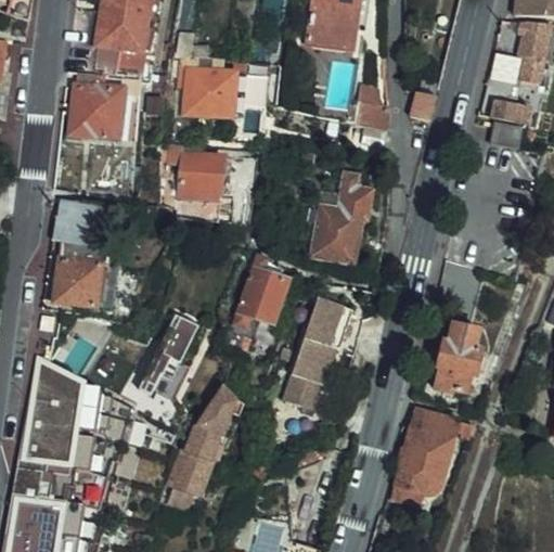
[(110,0),(97,72),(105,74),(149,78),(151,53),(146,52),(155,0),(110,0)]
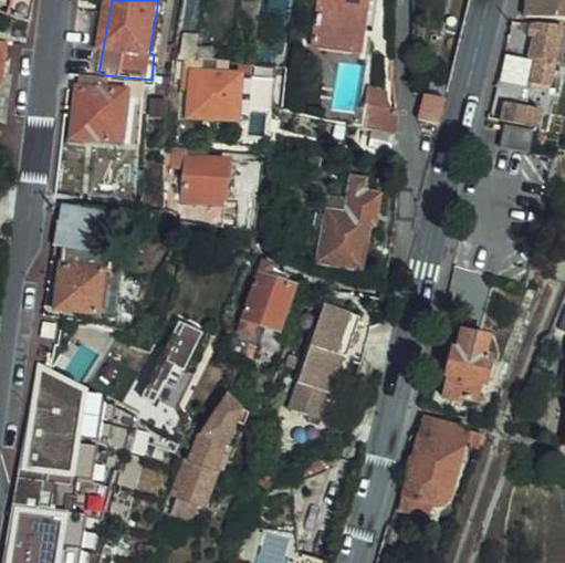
[(322,0),(314,47),(359,56),(369,0),(322,0)]
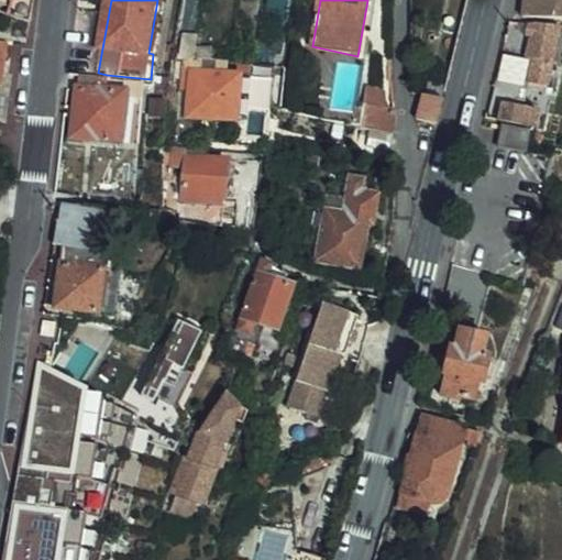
[(561,0),(524,0),(524,12),(561,13),(561,0)]
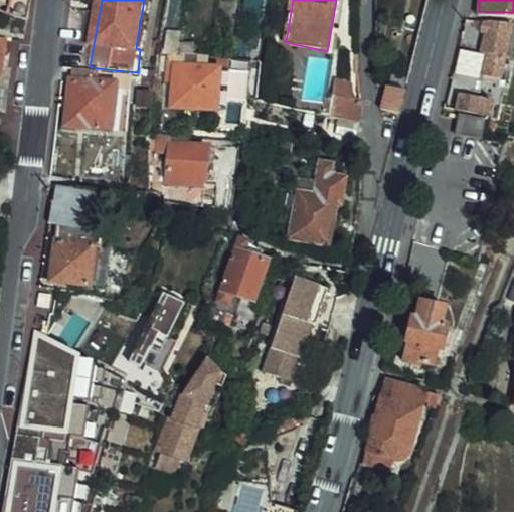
[(483,77),(500,80),(510,24),(479,19),(477,31),(483,32),(479,54),(487,55),(483,77)]
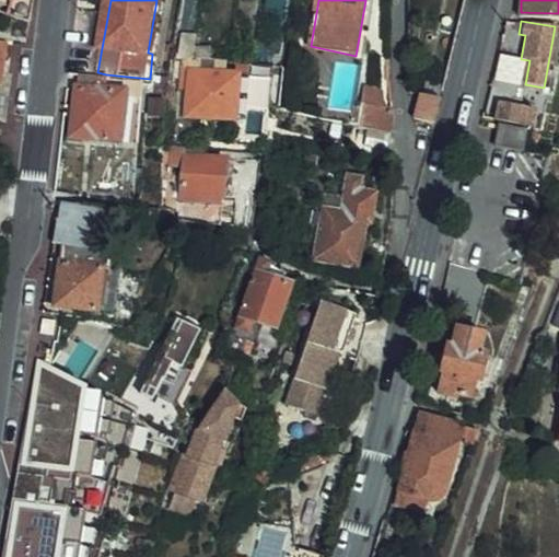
[(0,84),(0,122),(7,123),(11,72),(3,72),(7,42),(0,41),(0,83),(0,84)]
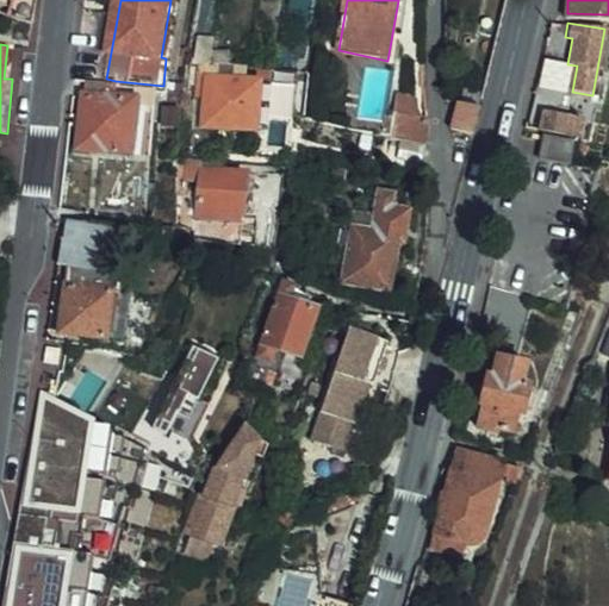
[(218,73),(219,61),(205,60),(203,92),(213,93),(211,122),(259,126),(263,77),(218,73)]
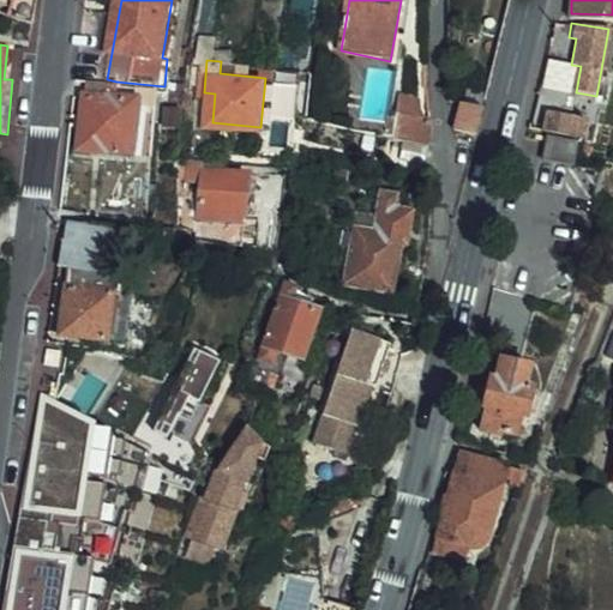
[(115,95),(116,82),(107,79),(88,78),(79,145),(130,150),(136,96),(115,95)]
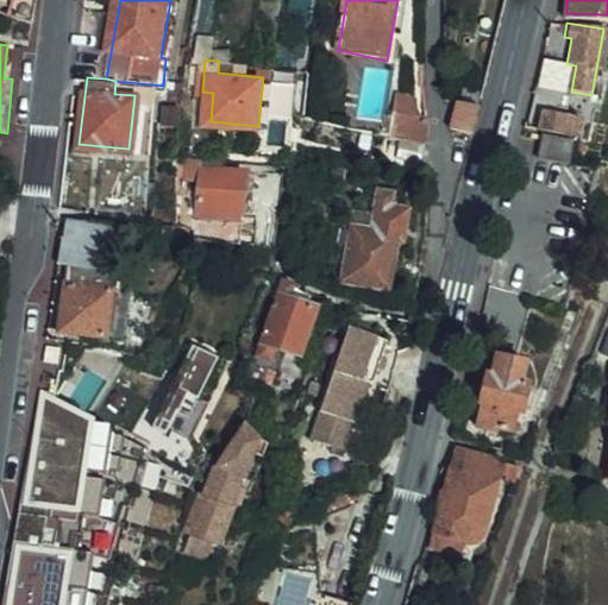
[(397,93),(393,136),(396,136),(425,142),(426,115),(417,114),(415,98),(411,98),(409,92),(397,93)]
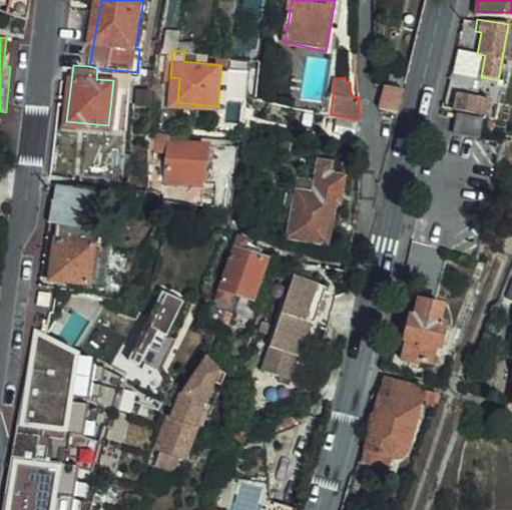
[(399,114),(405,91),(385,86),(380,109),(399,114)]
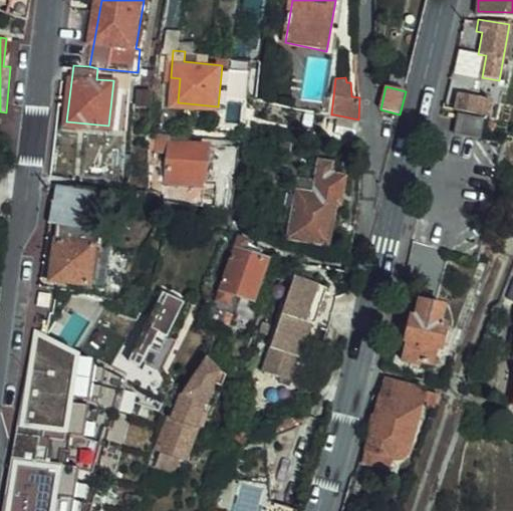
[(471,107),(470,110),(491,113),(494,98),(460,92),(457,107),(463,108),(464,106),(471,107)]
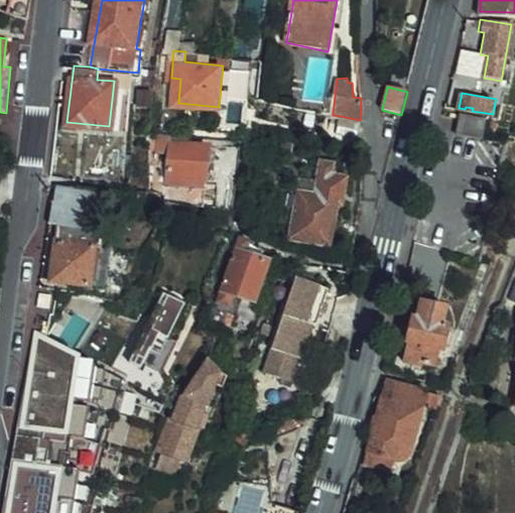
[(355,142),(360,120),(336,115),(331,138),(355,142)]
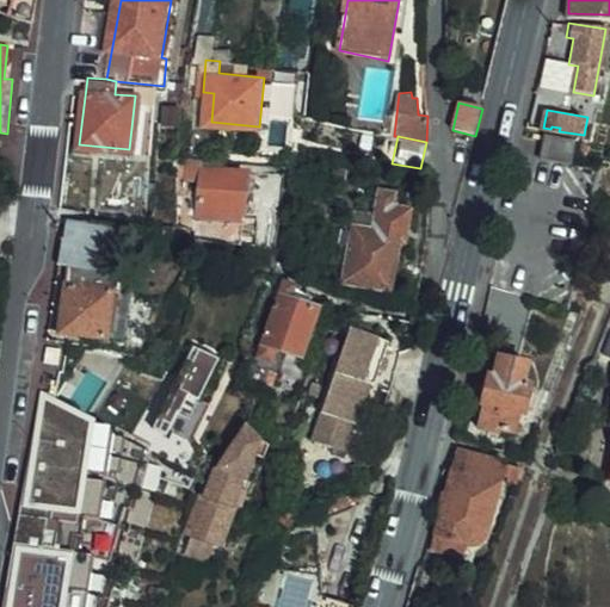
[(554,136),(550,153),(573,156),(577,140),(554,136)]
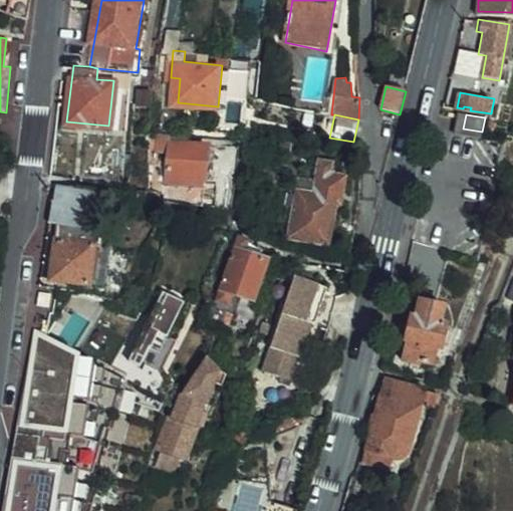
[(210,141),(191,140),(190,155),(174,154),(172,178),(206,182),(210,141)]
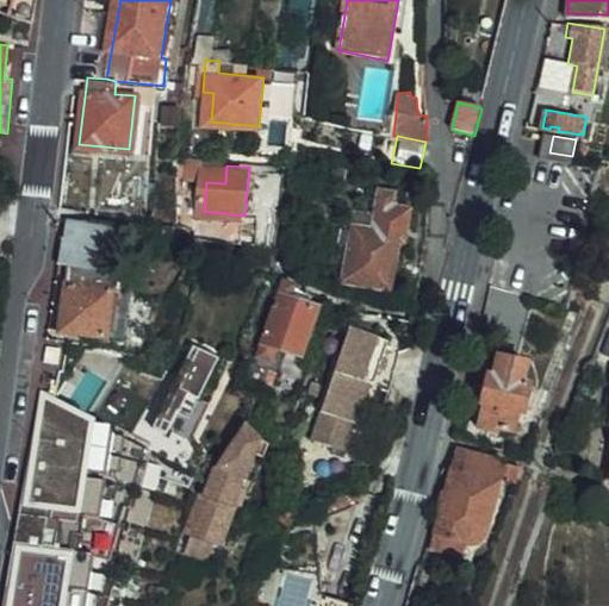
[(345,279),(392,289),(409,212),(393,208),(397,193),(379,189),(376,207),(379,208),(374,230),(355,226),(345,279)]
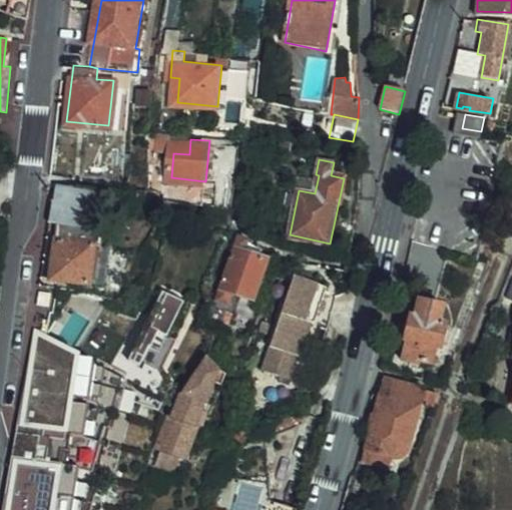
[(51,179),(45,222),(76,226),(79,183),(51,179)]
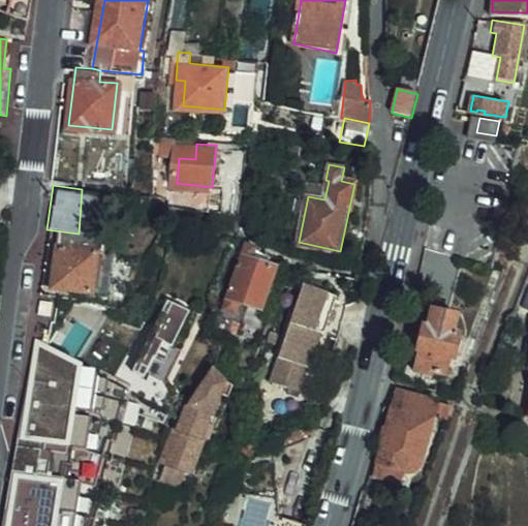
[(47,229),(43,247),(48,248),(41,288),(113,299),(119,257),(103,255),(105,238),(79,234),(47,229)]
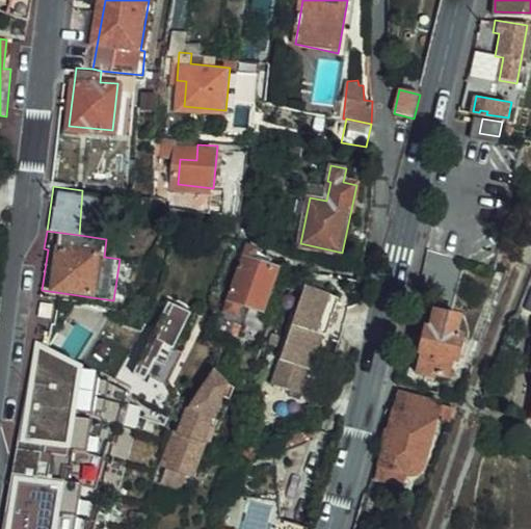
[(251,246),(247,257),(257,261),(261,249),(251,246)]
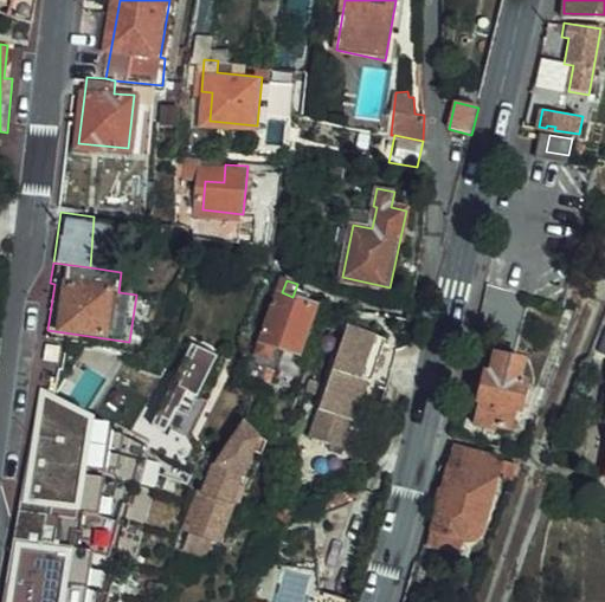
[(306,351),(321,306),(293,297),(282,292),(262,354),(277,360),(282,343),(306,351)]
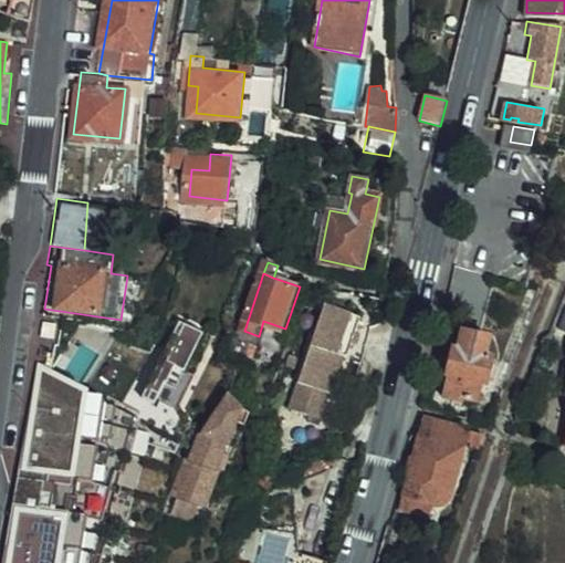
[(343,354),(345,355),(358,312),(323,301),(292,407),(322,417),(331,388),(333,388),(343,354)]
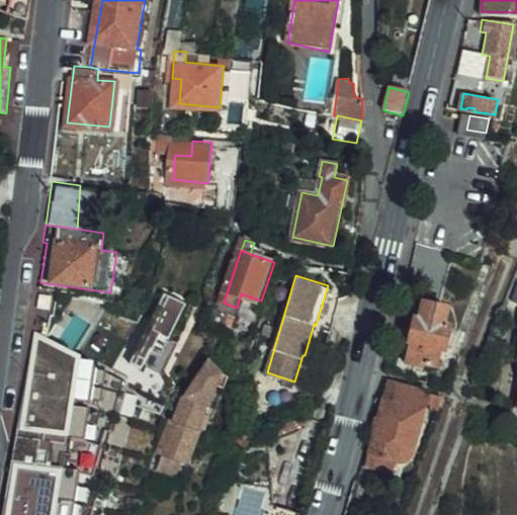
[(164,350),(188,299),(167,287),(143,339),(164,350)]
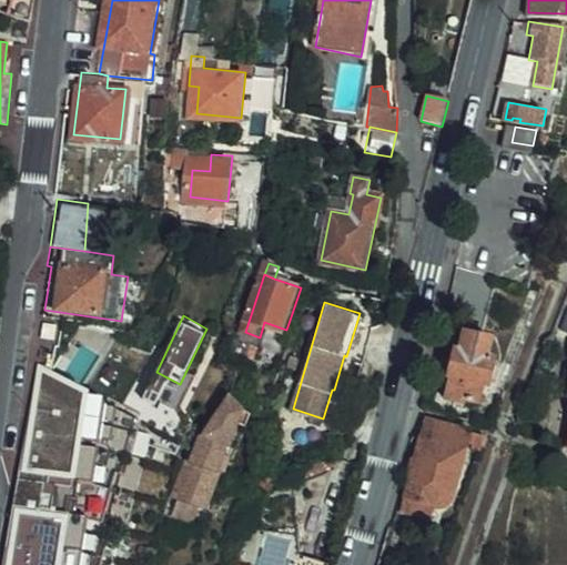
[(496,353),(487,351),(492,334),(464,326),(459,345),(454,344),(448,370),(451,370),(445,393),(464,399),(466,393),(479,396),(485,376),(490,377),(496,353)]
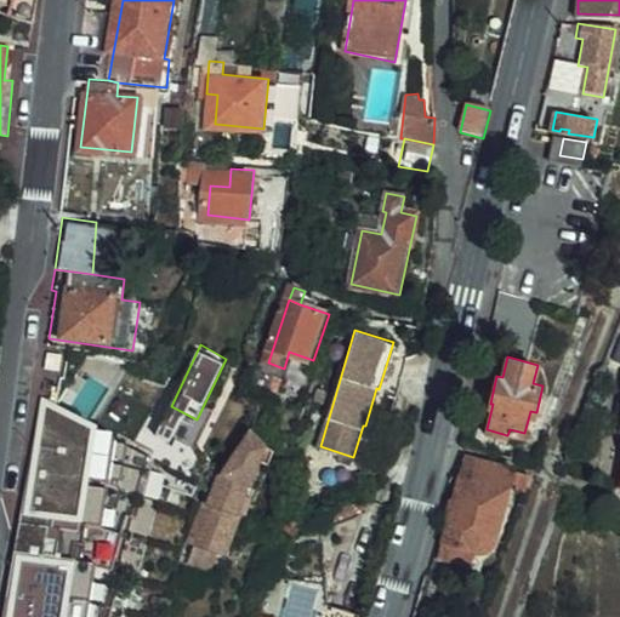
[(226,359),(197,420),(206,424),(237,364),(226,359)]
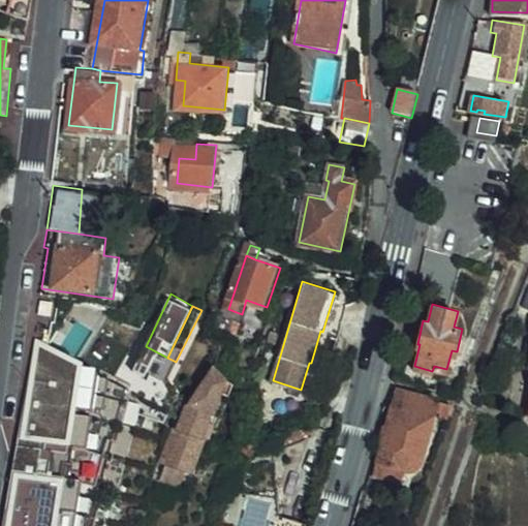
[(33,339),(2,525),(91,525),(129,392),(33,339)]
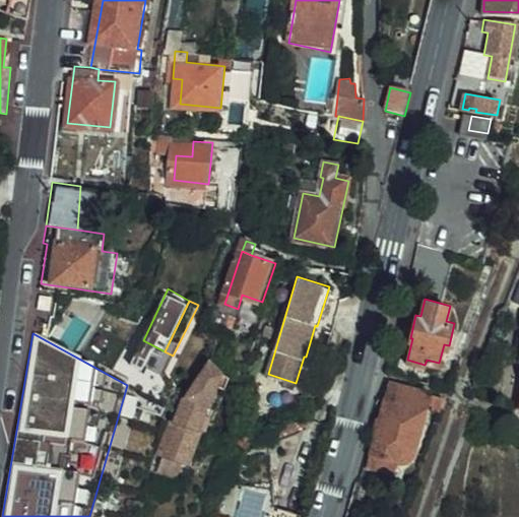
[(210,372),(201,366),(194,360),(186,370),(178,381),(172,387),(167,387),(156,407),(154,412),(158,413),(146,443),(156,447),(167,452),(176,456),(190,426),(186,423),(192,411),(196,412),(211,381),(220,385),(222,379),(218,377),(210,372)]
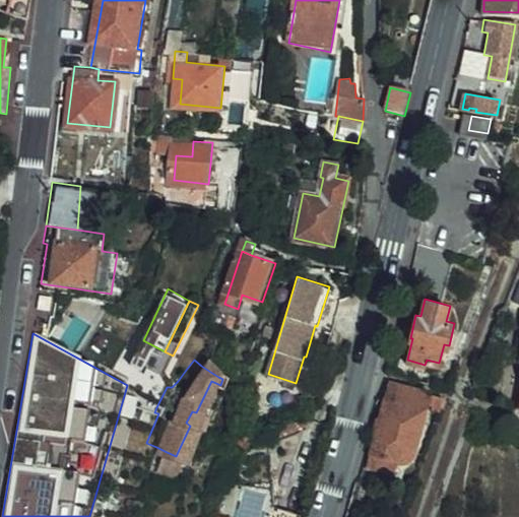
[(438,408),(443,398),(384,384),(368,454),(408,463),(427,406),(438,408)]
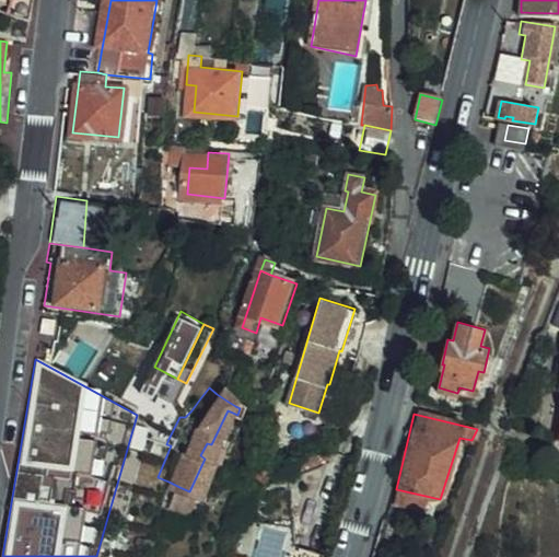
[(173,501),(179,487),(169,482),(162,496),(173,501)]
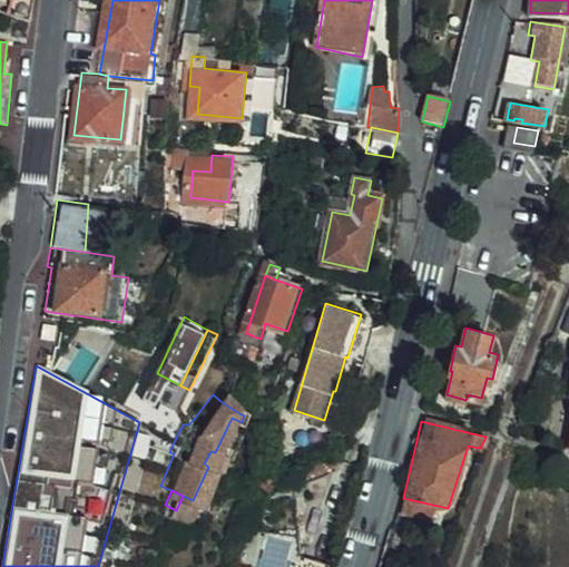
[(448,508),(403,498),(400,510),(438,518),(441,517),(443,516),(445,514),(448,510),(448,508)]
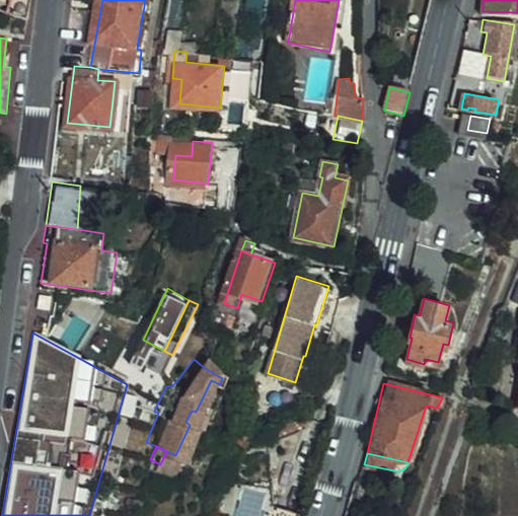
[(284,515),(288,505),(261,502),(259,515),(284,515)]
